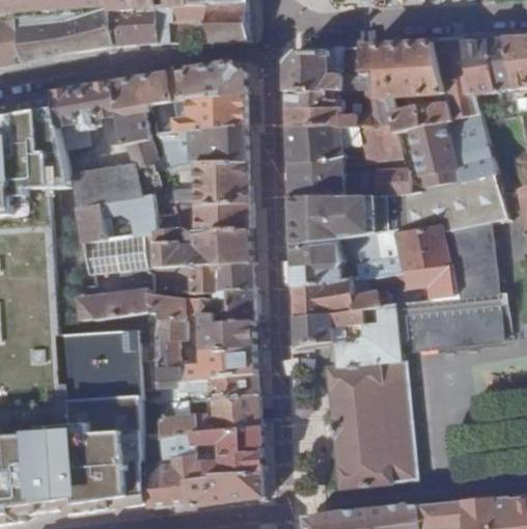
[(0,66),(21,62),(18,24),(28,23),(28,24),(72,20),(109,9),(108,0),(0,0),(0,66)]
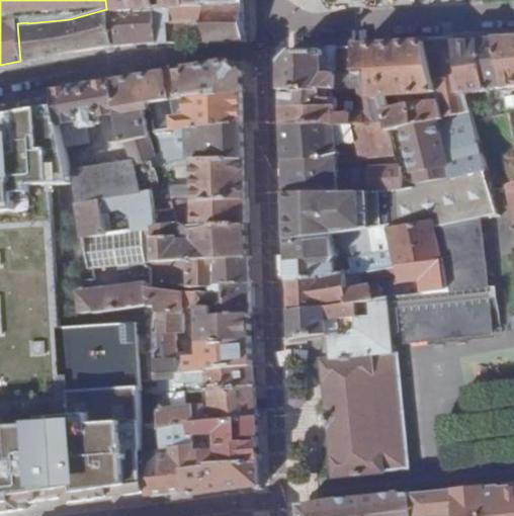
[(105,0),(106,9),(106,10),(131,9),(130,0),(105,0)]
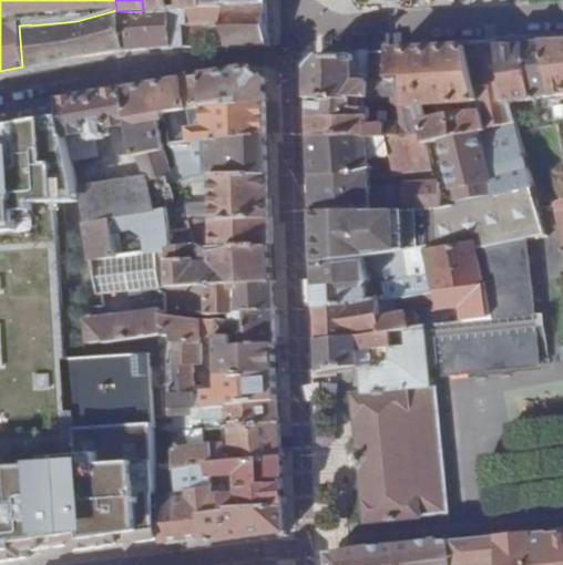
[(142,0),(143,10),(184,6),(198,4),(197,0),(142,0)]
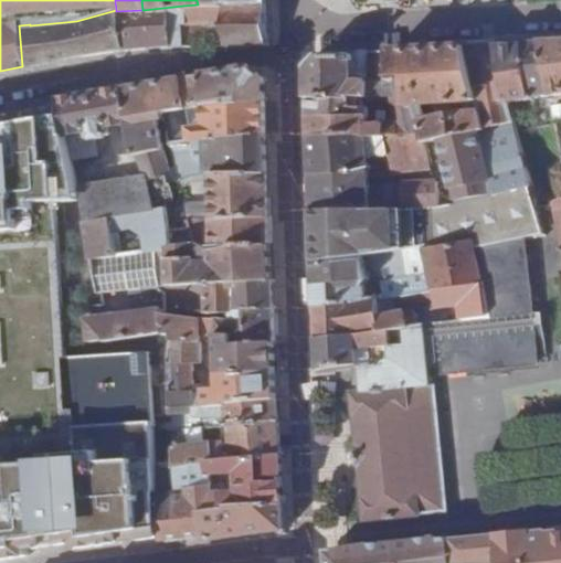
[(264,2),(262,2),(221,3),(221,25),(221,30),(222,45),(264,44),(264,2)]
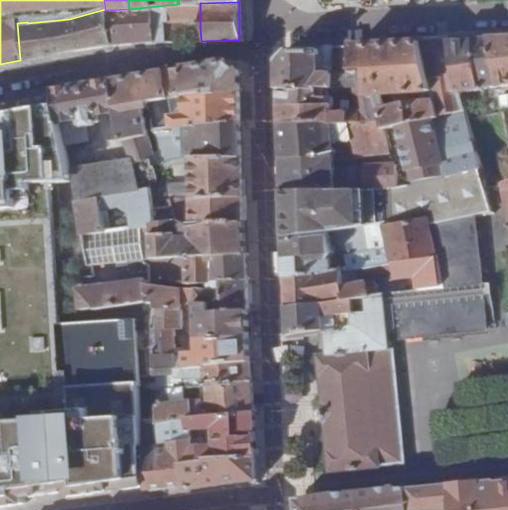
[(162,23),(163,41),(180,41),(180,25),(184,25),(186,24),(186,23),(200,23),(200,3),(179,4),(166,5),(167,22),(162,23)]
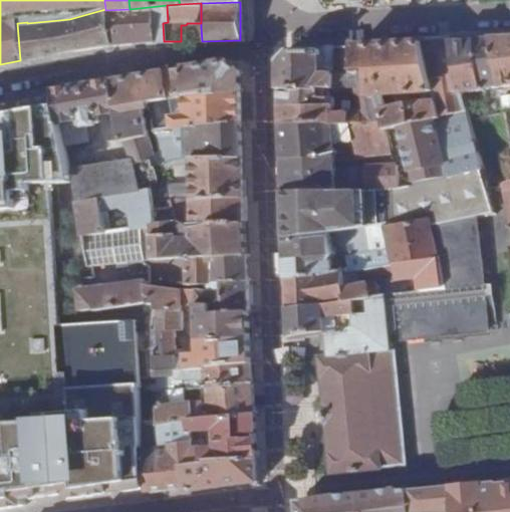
[(130,9),(105,10),(104,11),(109,45),(138,42),(164,41),(163,23),(168,22),(167,5),(130,9)]
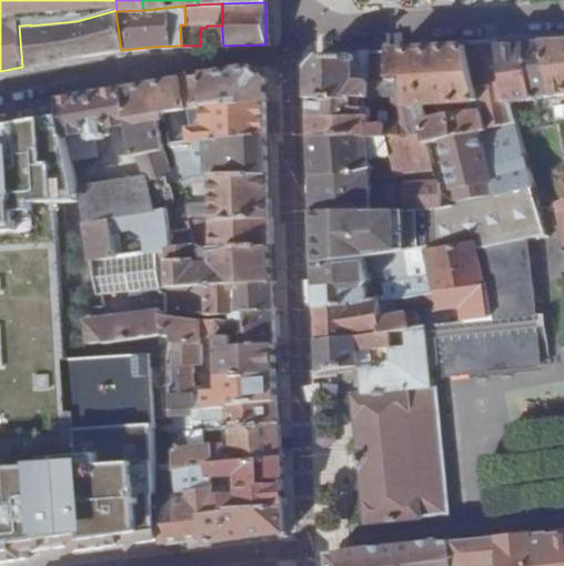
[(30,24),(19,26),(22,67),(88,54),(119,50),(120,50),(121,50),(116,12),(117,11),(117,10),(77,21),(30,26),(30,24)]
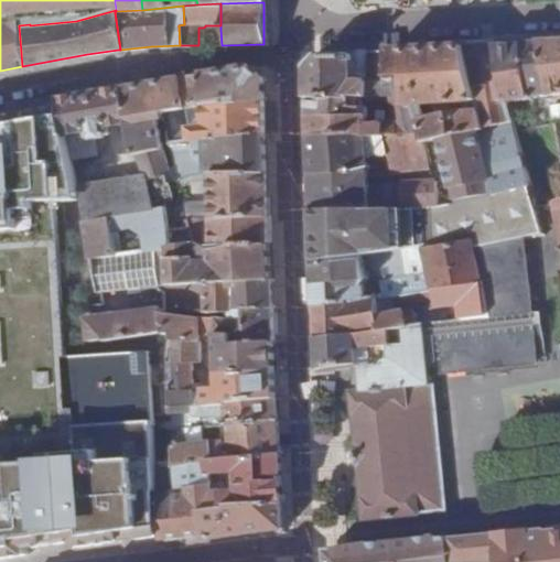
[(559,39),(538,41),(545,94),(551,122),(552,129),(559,128),(558,121),(559,120),(559,39)]
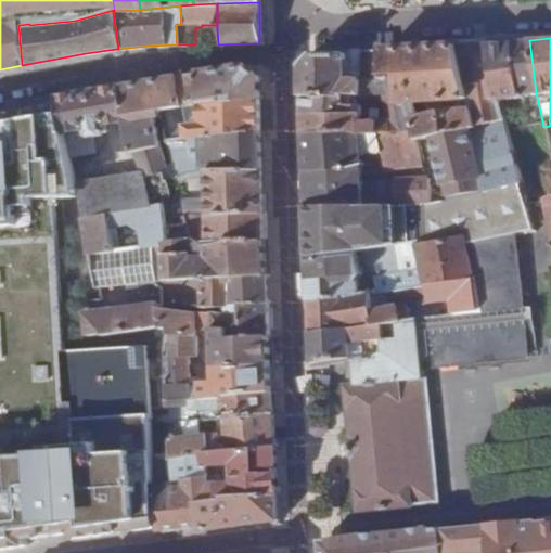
[(491,77),(462,84),(471,123),(499,116),(502,115),(498,97),(517,94),(510,40),(485,42),(491,77)]
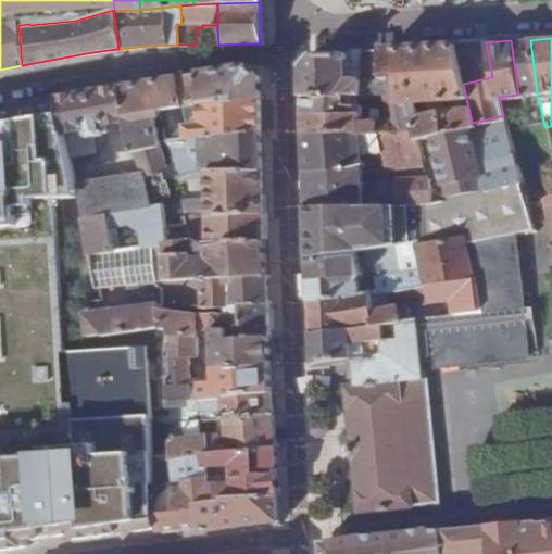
[(530,40),(511,40),(518,95),(537,92),(530,40)]
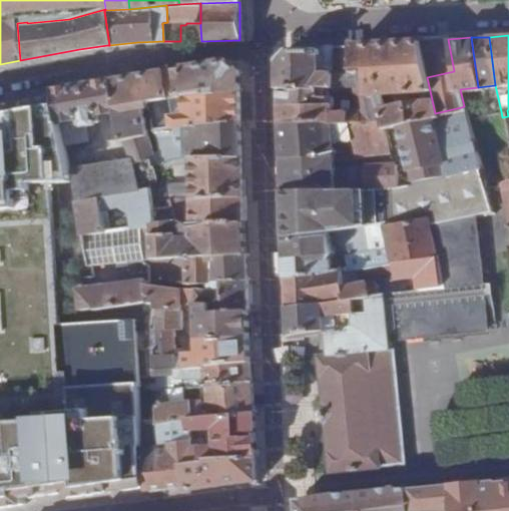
[(448,39),(419,40),(427,77),(454,71),(448,39)]
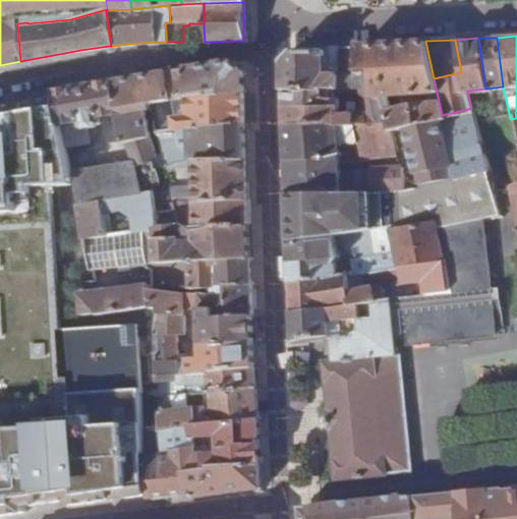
[(425,41),(366,44),(380,93),(396,93),(399,105),(389,107),(388,100),(382,100),(390,128),(403,124),(442,115),(434,78),(425,41)]
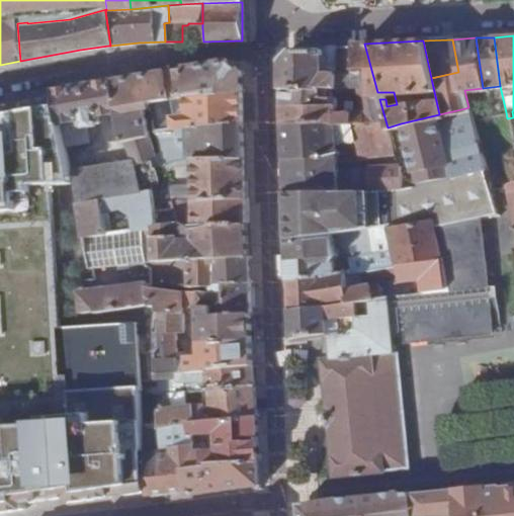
[(279,61),(280,103),(314,104),(314,99),(328,98),(327,88),(332,86),(355,83),(357,94),(361,123),(349,123),(353,142),(354,148),(357,156),(390,154),(388,149),(394,148),(388,127),(379,99),(377,92),(364,44),(319,46),(320,48),(291,49),(279,61)]
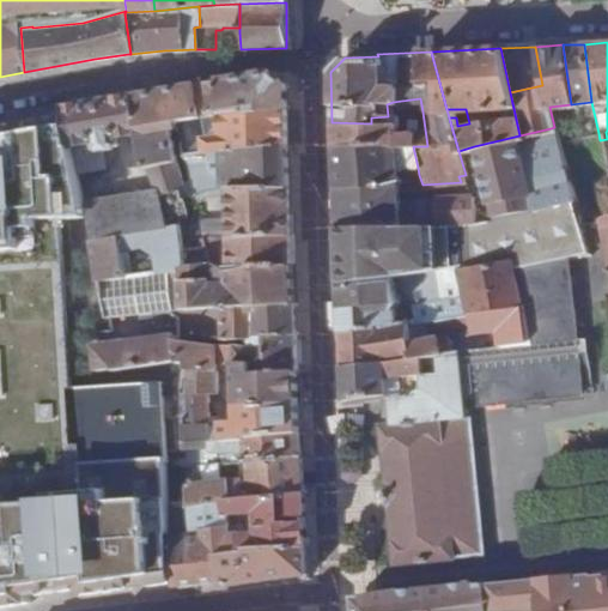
[(271,72),(193,84),(198,118),(220,113),(286,107),(285,84),(271,72)]
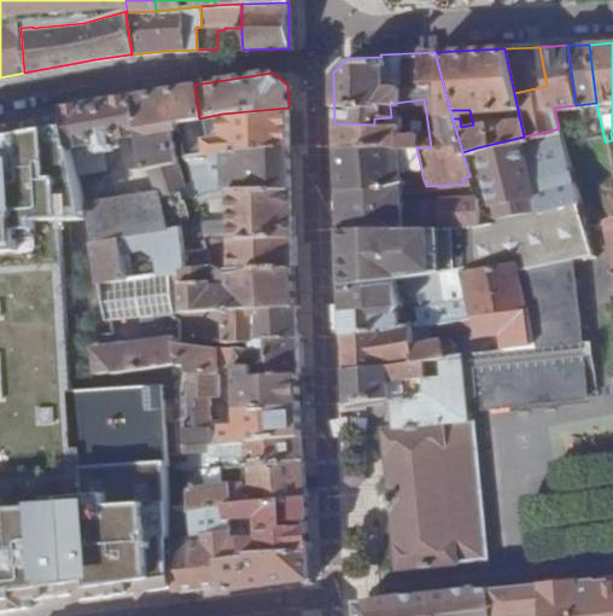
[(194,85),(132,97),(139,132),(138,133),(145,168),(153,186),(155,186),(157,192),(158,195),(182,189),(182,187),(182,184),(177,164),(175,161),(169,131),(175,128),(175,121),(185,120),(185,121),(199,118),(194,85)]
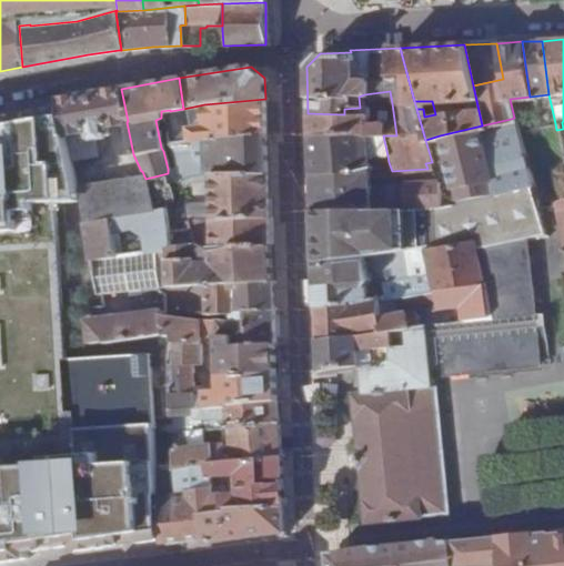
[(128,121),(121,89),(57,101),(58,105),(62,134),(64,133),(100,127),(127,122),(128,121)]
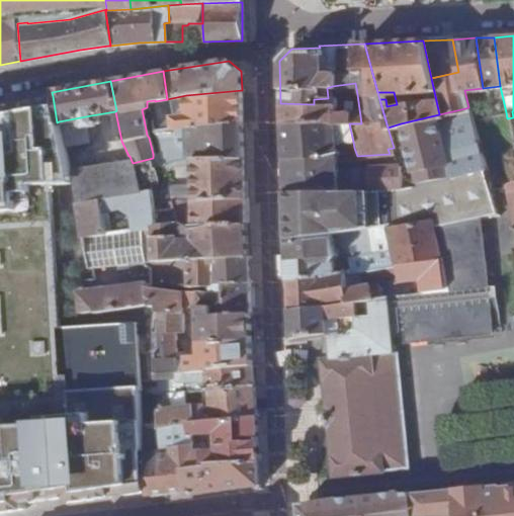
[(243,121),(242,90),(186,95),(188,115),(188,125),(243,121)]
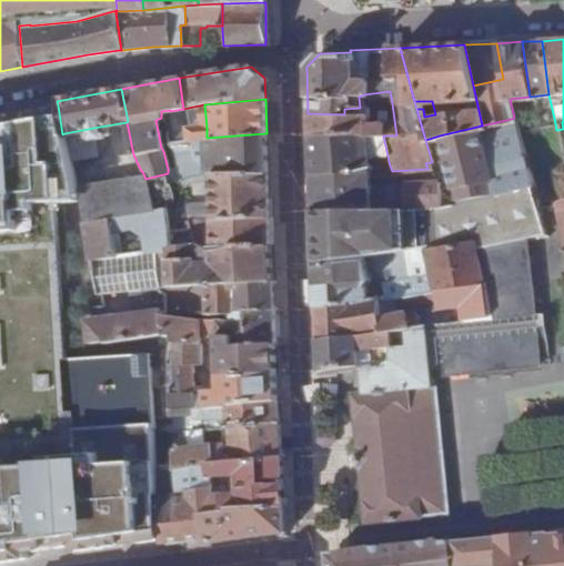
[(344,114),(308,113),(309,134),(383,135),(396,135),(392,103),(376,108),(376,121),(366,121),(366,108),(360,108),(344,109),(344,114)]
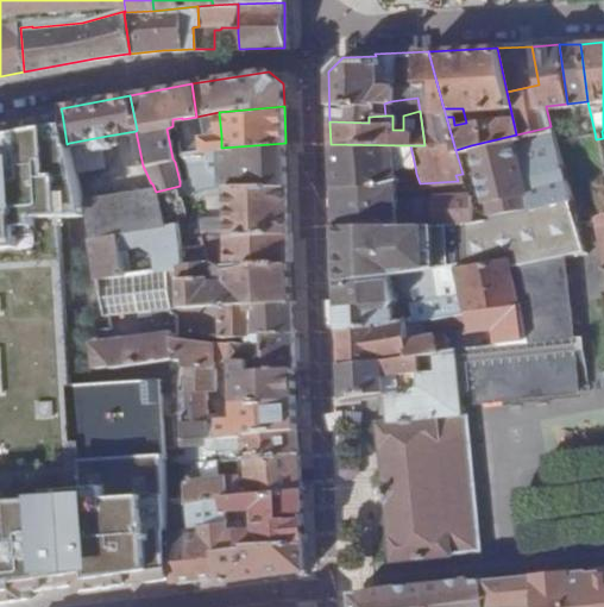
[(62,113),(0,125),(0,600),(27,596),(26,588),(158,564),(156,376),(58,382),(62,442),(70,442),(73,483),(0,488),(0,248),(31,246),(30,213),(83,214),(81,202),(75,170),(69,143),(67,144),(62,113)]
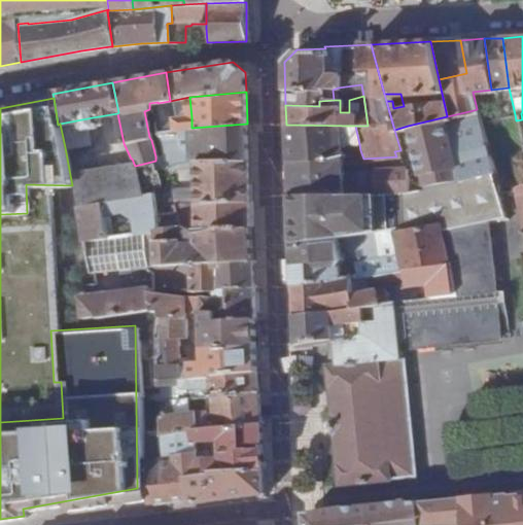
[(159,109),(158,103),(158,102),(149,103),(149,109),(150,112),(159,109)]
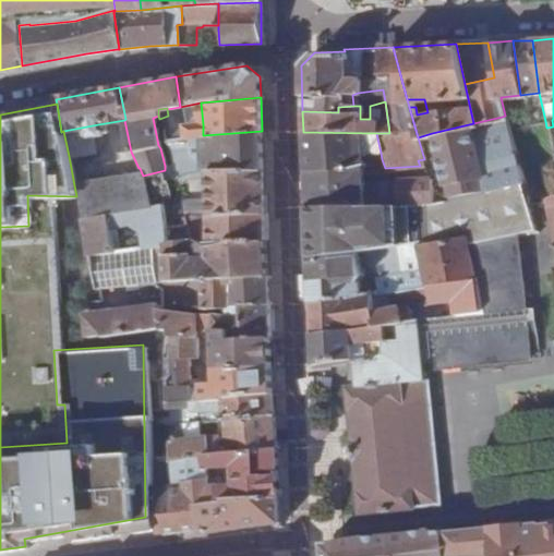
[(502,117),(473,123),(432,133),(438,160),(443,180),(445,198),(492,190),(519,182),(502,117)]
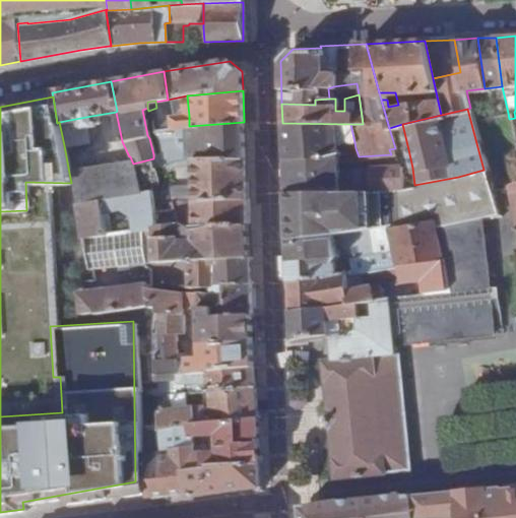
[(91,116),(59,122),(64,145),(88,140),(85,126),(93,125),(91,116)]
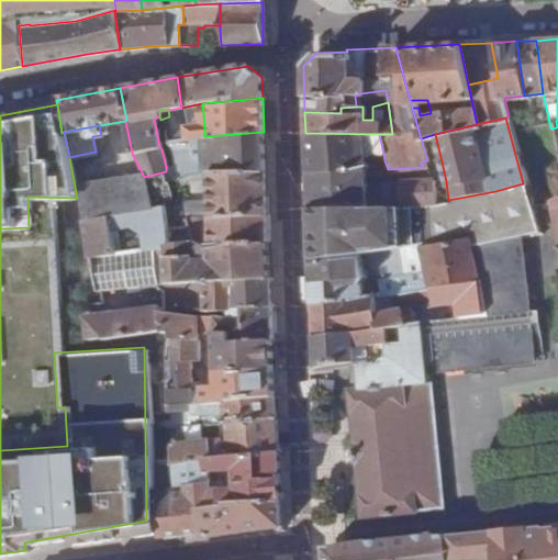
[(204,136),(204,125),(188,126),(188,138),(200,137),(204,136)]
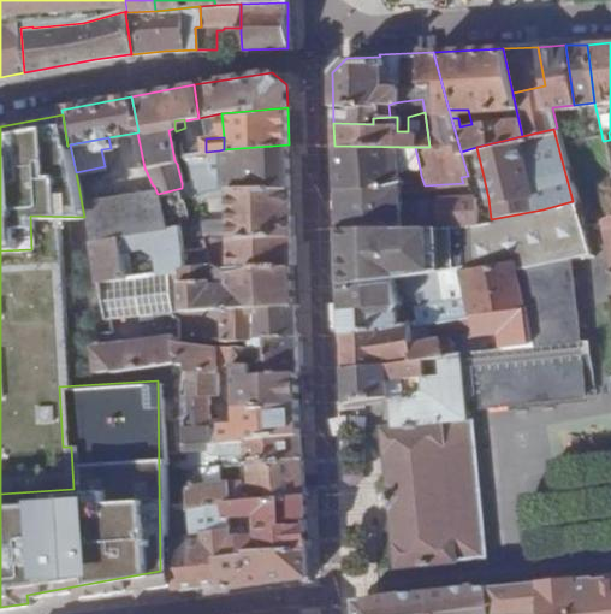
[(206,139),(178,142),(181,154),(206,152),(206,139)]
